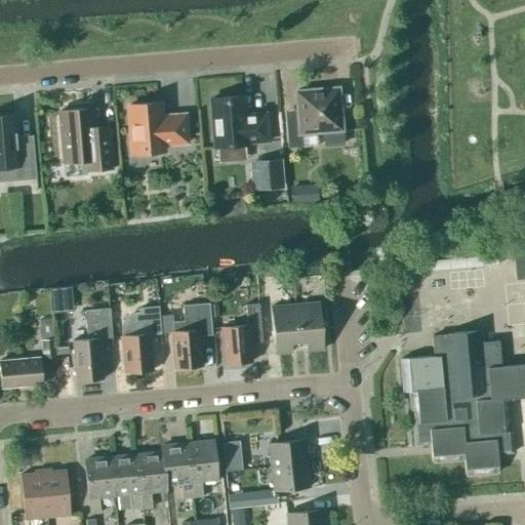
[(299,134),(340,130),(337,87),(294,91),(296,116),(284,117),(287,148),(300,146),(299,134)]
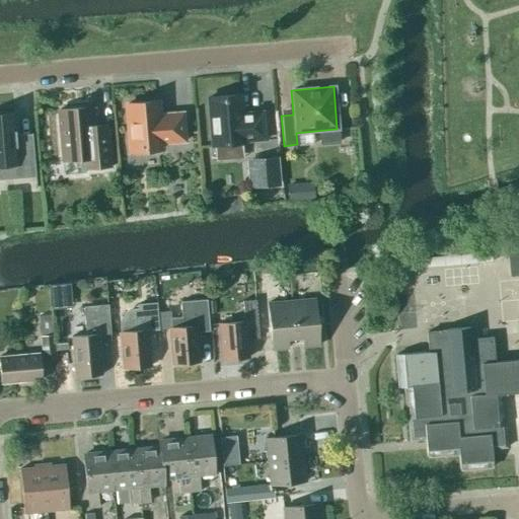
[(240,114),(239,95),(209,97),(212,146),(242,143),(242,141),(265,140),(263,112),(240,114)]
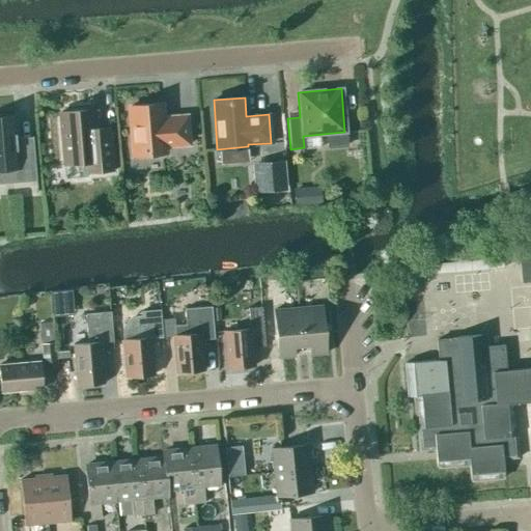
[(162,117),(160,104),(130,107),(134,156),(165,152),(164,146),(189,144),(187,115),(162,117)]
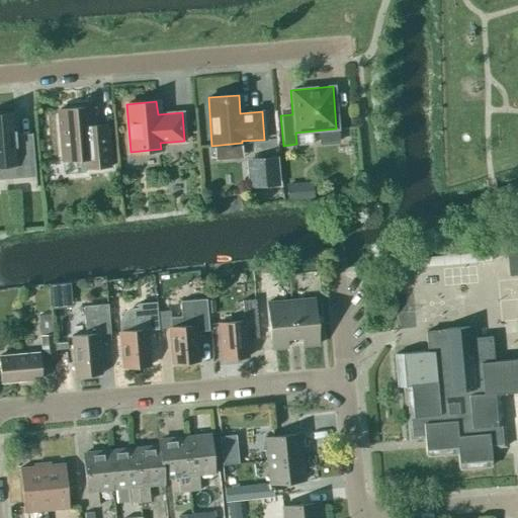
[(92,126),(91,107),(58,110),(62,160),(83,158),(84,168),(110,166),(106,124),(92,126)]
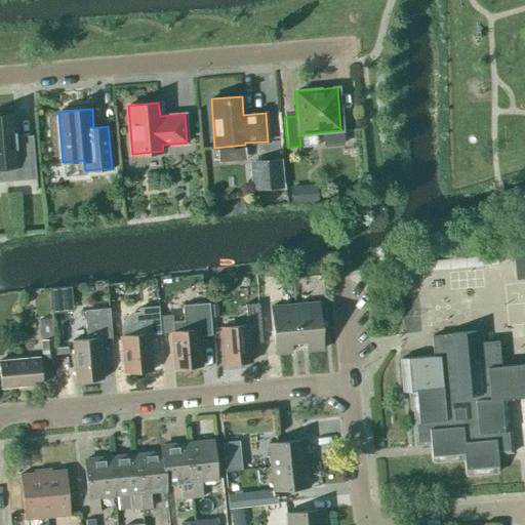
[(15,136),(13,115),(0,116),(0,179),(34,177),(35,190),(36,190),(32,134),(15,136)]
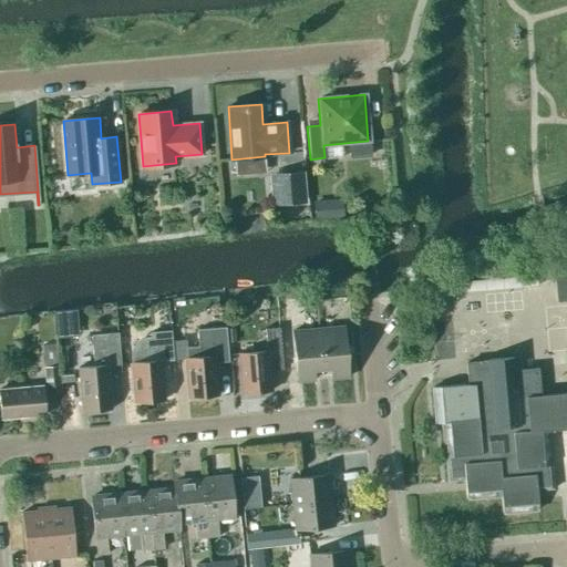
[(303,171),(268,174),(271,205),(307,202),(303,171)]
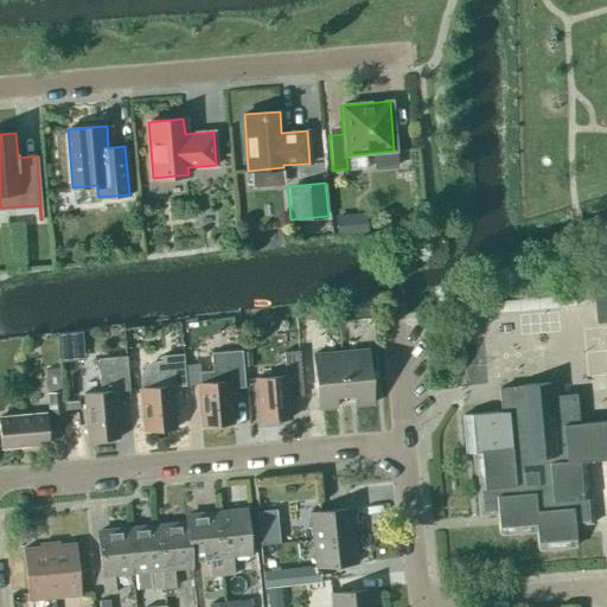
[(351,213),(334,215),(337,235),(352,234),(351,213)]
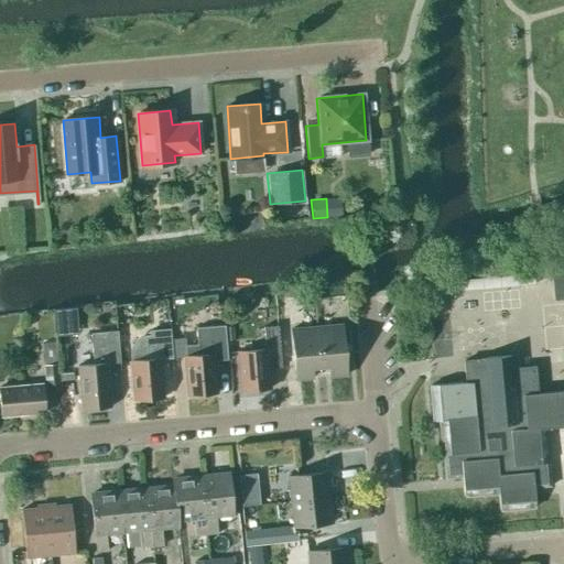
[(58,332),(76,328),(72,311),(54,314),(58,332)]
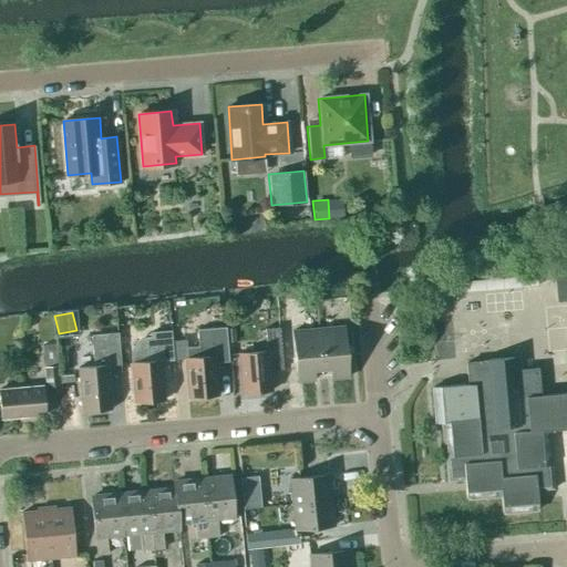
[(343,327),(317,329),(322,380),(348,378),(343,327)]
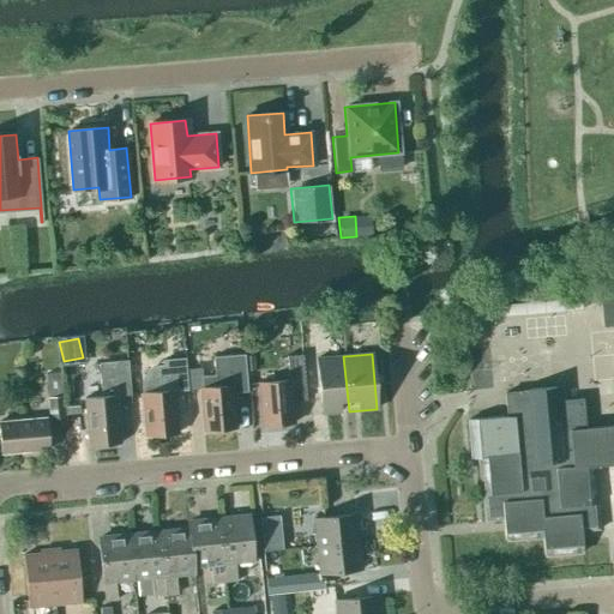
[(258,384),(262,426),(293,423),(290,390),(305,389),(301,355),(287,356),(289,380),(258,384)]
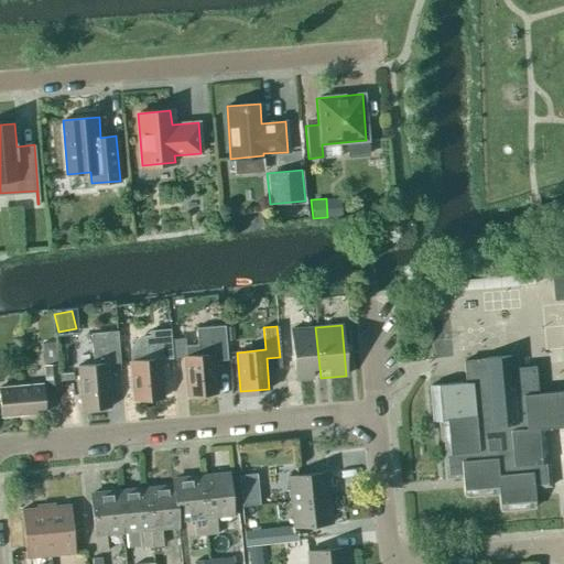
[(290,329),(294,380),(321,378),(315,327),(290,329)]
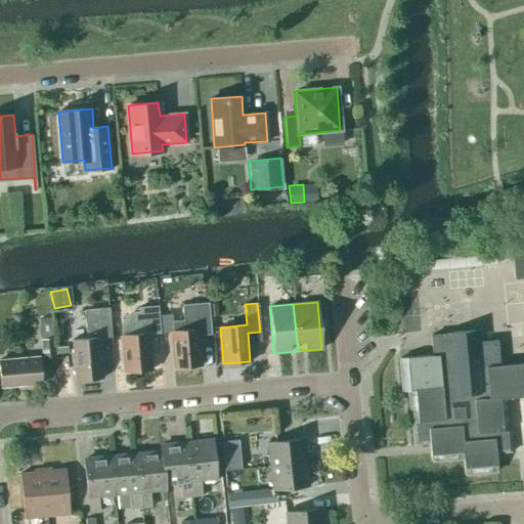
[(124,373),(151,369),(147,334),(160,333),(158,306),(138,307),(138,311),(132,311),(128,313),(121,321),(120,325),(121,330),(124,373)]
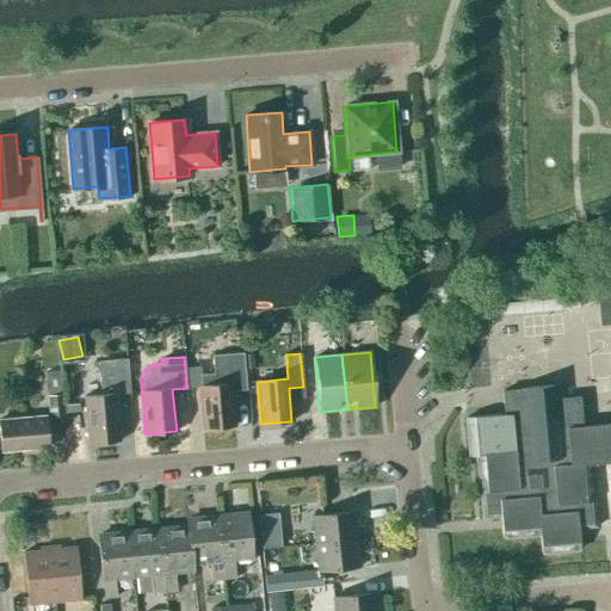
[(88,444),(119,442),(115,394),(129,393),(127,359),(98,362),(100,395),(84,396),(88,444)]
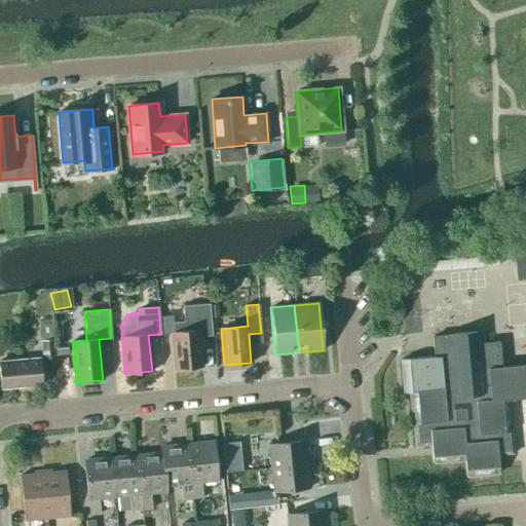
[(43,366),(55,365),(51,326),(39,327),(43,366)]
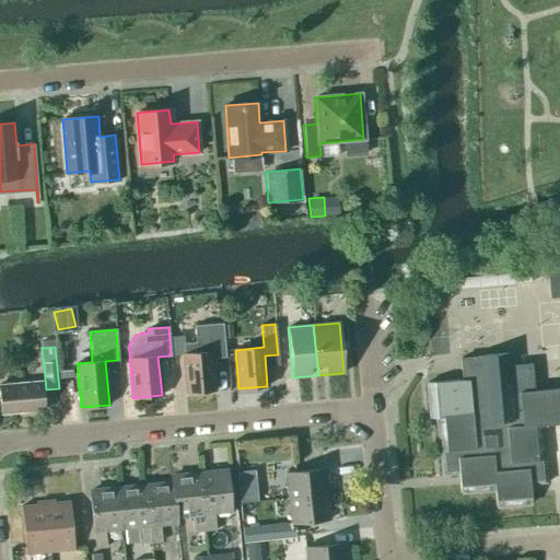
[(182,354),(186,394),(214,391),(211,351),(182,354)]
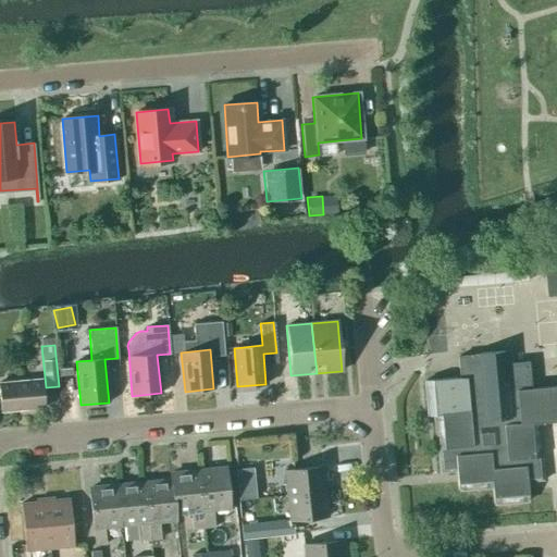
[(493,504),(528,500),(527,481),(543,479),(537,422),(556,420),(556,384),(529,387),(527,361),(504,363),(503,350),(478,353),(478,355),(457,357),(459,378),(424,381),(428,416),(433,416),(438,472),(456,471),(458,490),(492,487),(493,504)]
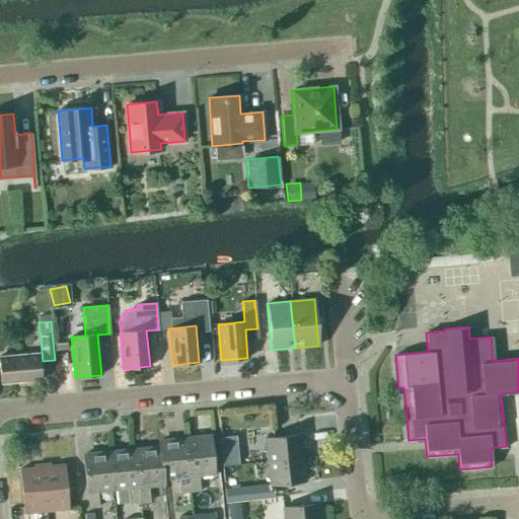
[(0,356),(0,380),(0,383),(41,380),(39,354),(0,356)]
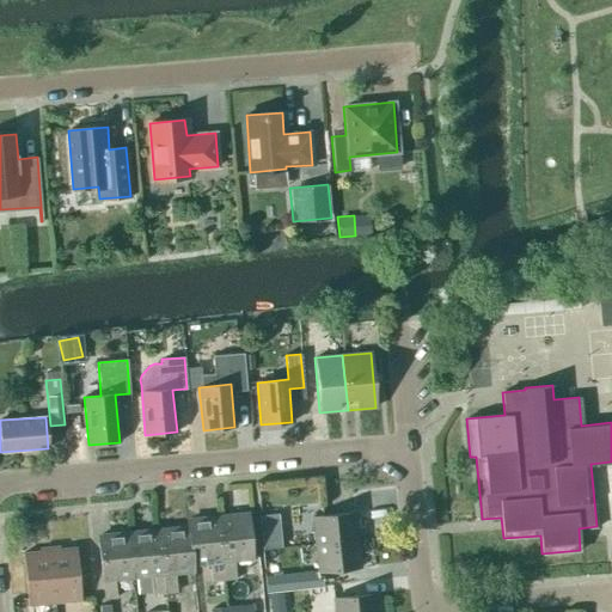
[(354,513),(312,518),(314,545),(356,540),(354,513)]
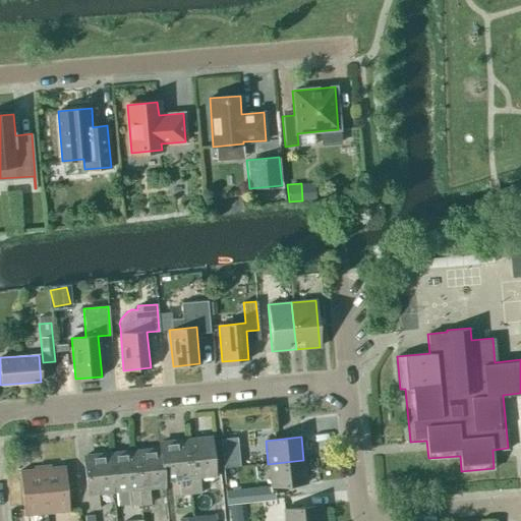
[(215,474),(211,438),(185,441),(190,494),(200,493),(198,476),(215,474)]
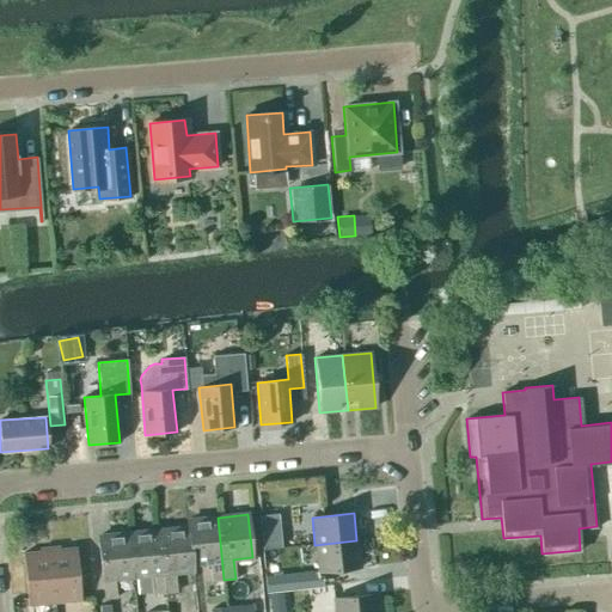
[(209,562),(212,581),(224,580),(218,518),(187,520),(188,527),(191,563),(193,563),(209,562)]
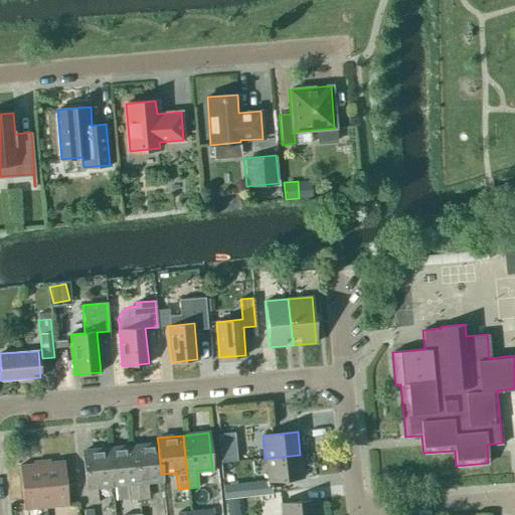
[(161,474),(158,444),(133,447),(138,499),(148,498),(146,482),(162,480),(162,474),(161,474)]
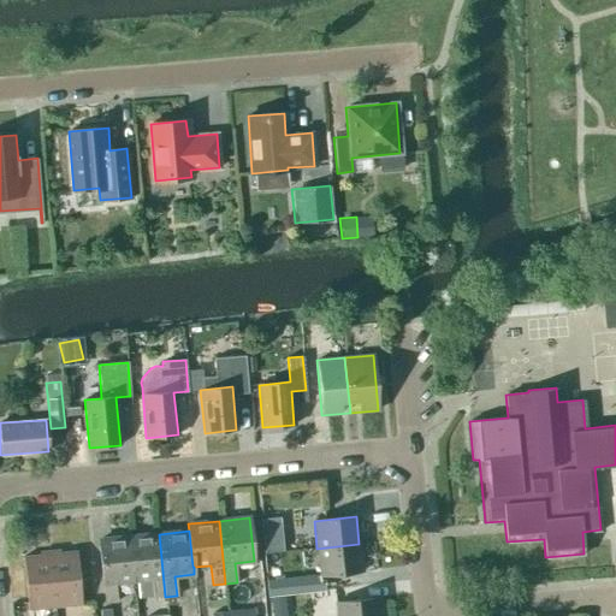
[(165,597),(159,534),(129,537),(132,580),(136,580),(137,598),(153,597),(154,598),(165,597)]
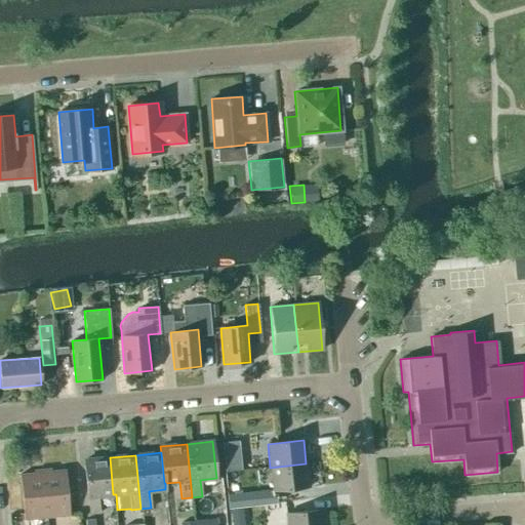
[(99,513),(97,496),(113,494),(110,457),(83,460),(87,497),(89,514),(99,513)]
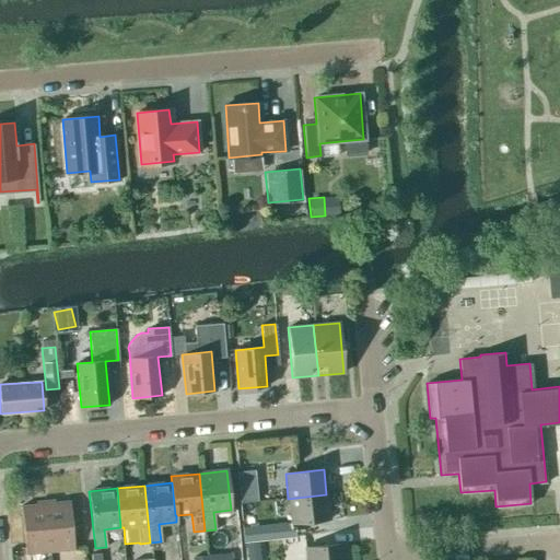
[(256,489),(238,490),(240,502),(257,501),(256,489)]
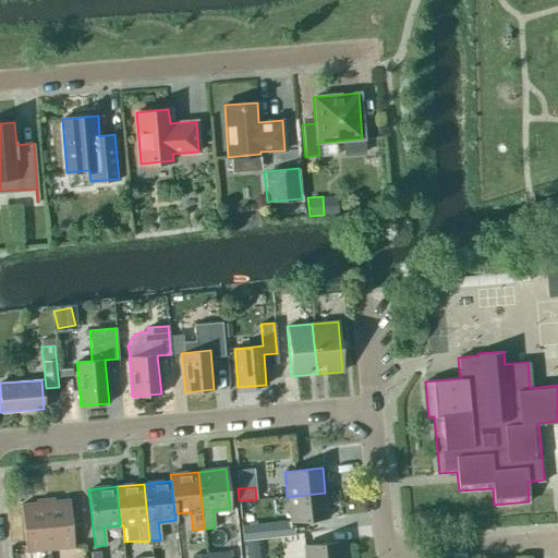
[(290,522),(328,518),(325,493),(287,497),(290,522)]
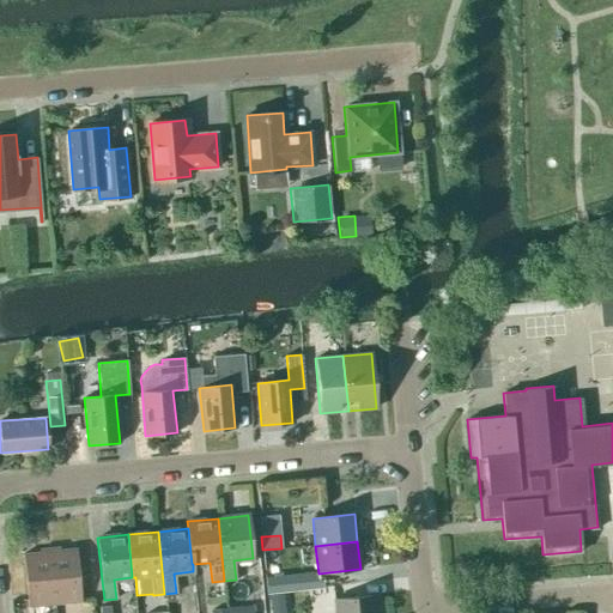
[(80,601),(76,548),(49,552),(54,604),(80,601)]
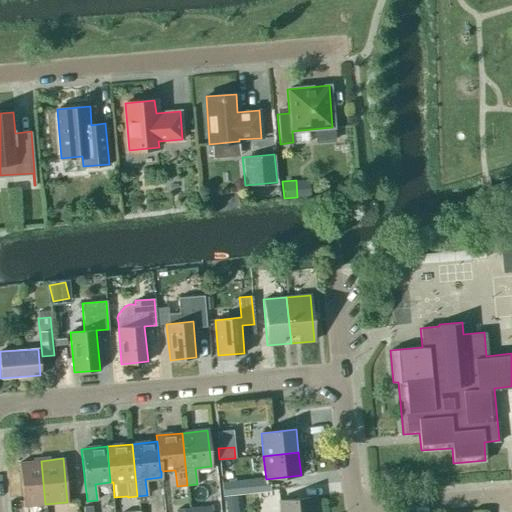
[(19,463),(23,507),(45,504),(41,461),(19,463)]
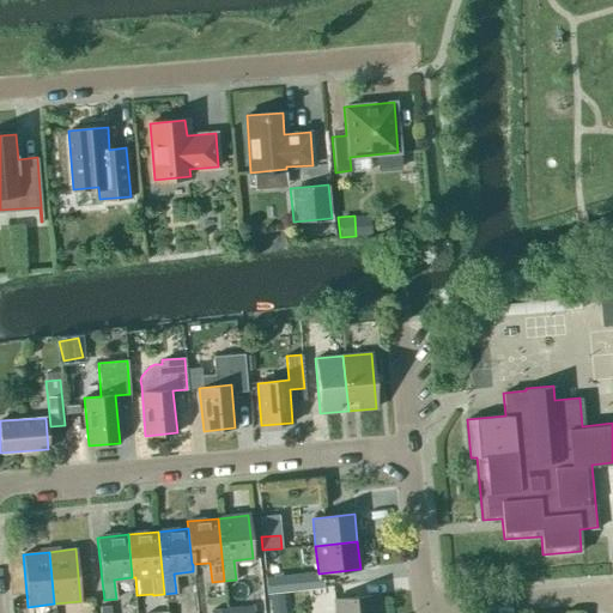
[(265,577),(266,593),(296,590),(295,574),(265,577)]
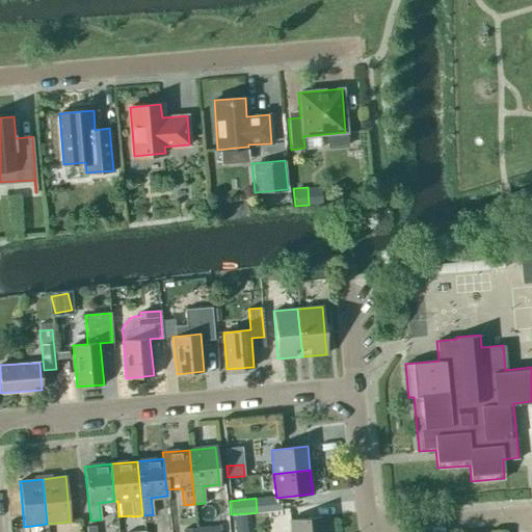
[(169,514),(169,501),(155,501),(156,515),(169,514)]
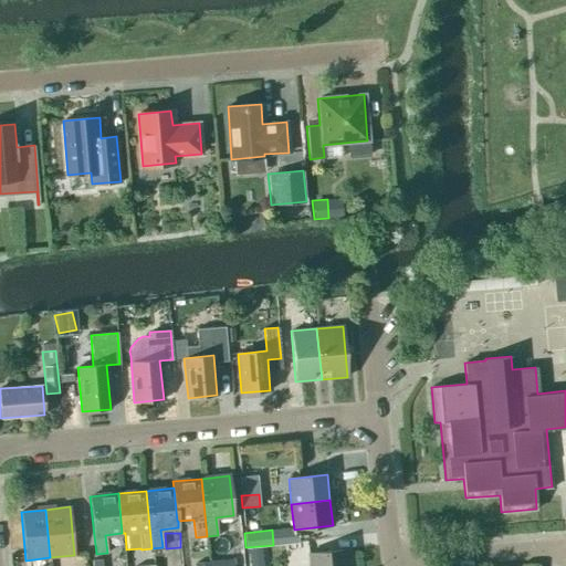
[(261,548),(247,551),(248,563),(262,561),(261,548)]
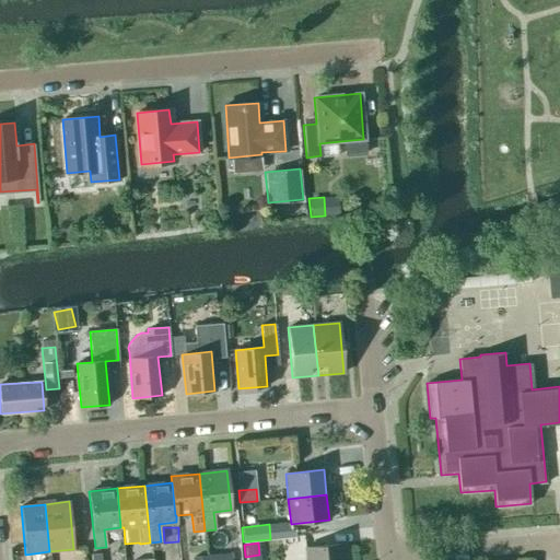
[(304,548),(305,559),(343,559),(342,544),(304,548)]
